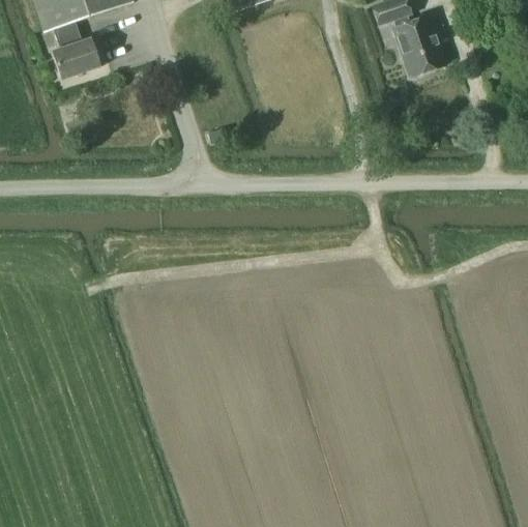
[(55,29),(77,22),(135,2),(134,0),(33,0),(45,33),(55,29)]
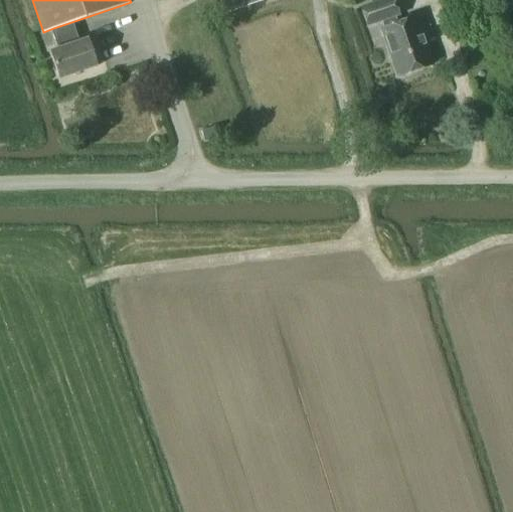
[(225,0),(230,11),(263,0),(225,0)]
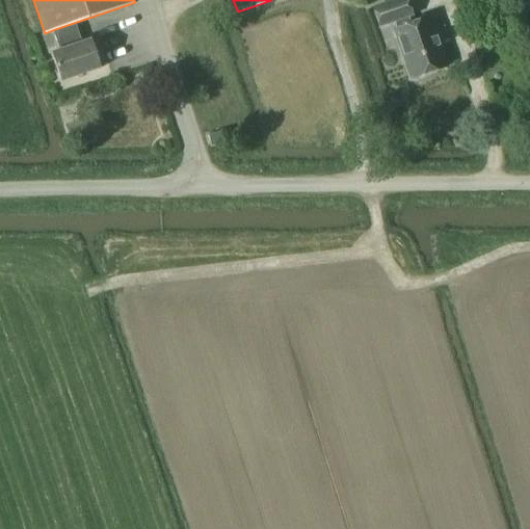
[(413,22),(411,15),(414,14),(408,0),(390,0),(375,5),(381,24),(396,19),(398,27),(396,27),(413,76),(448,63),(442,43),(446,42),(435,14),(413,22)]
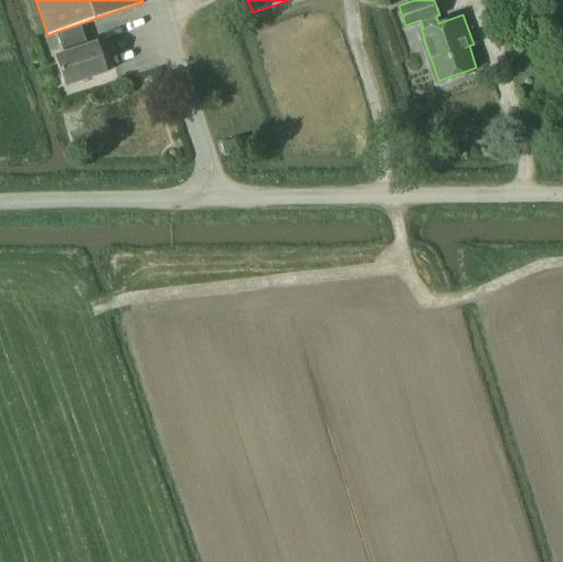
[(88,43),(82,23),(59,31),(65,51),(56,54),(66,83),(107,70),(97,40),(88,43)]
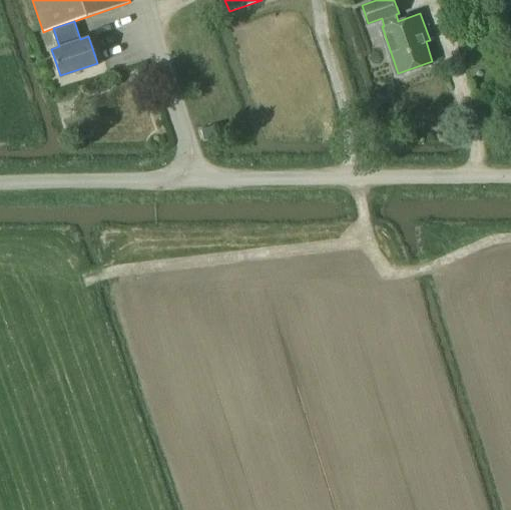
[(218,123),(202,128),(205,139),(221,135),(218,123)]
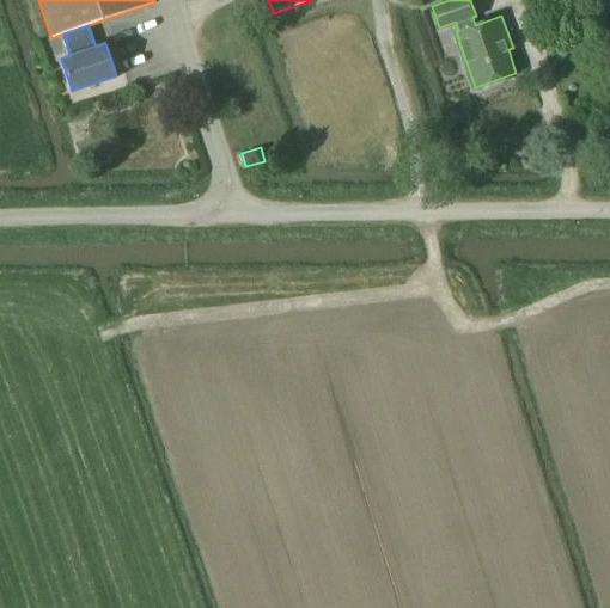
All buildings are outlined.
